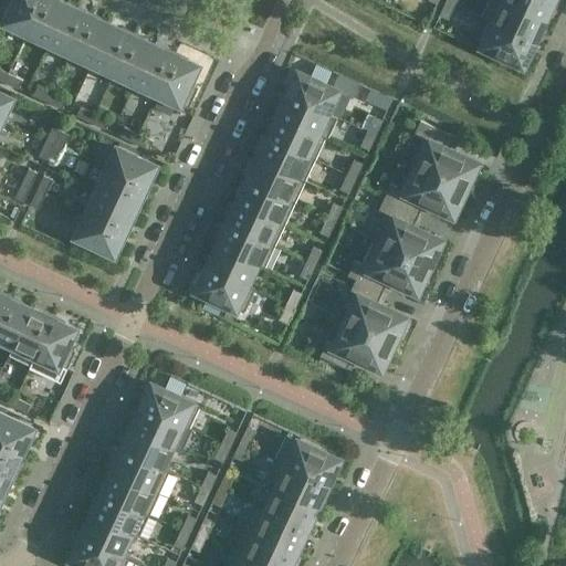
[(0,18),(28,31),(42,0),(14,0),(13,0),(3,0),(0,8),(0,18)]
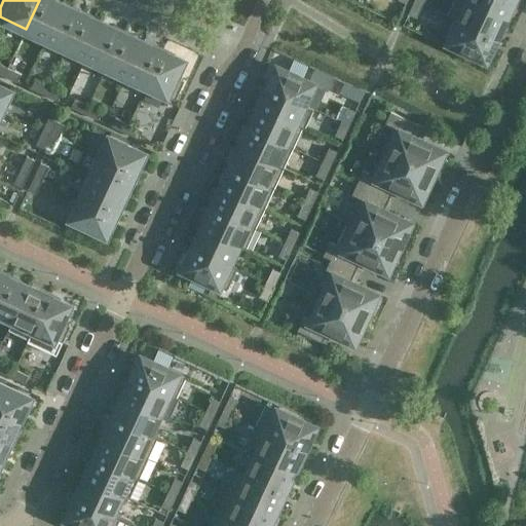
[(46,38),(63,3),(55,0),(39,0),(26,29),(46,38)]
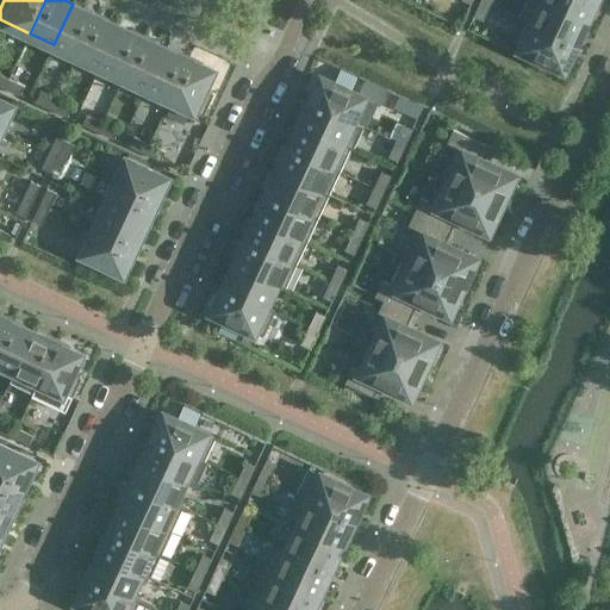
[(483,19),(490,4),(481,0),(480,0),(473,16),(483,19)]
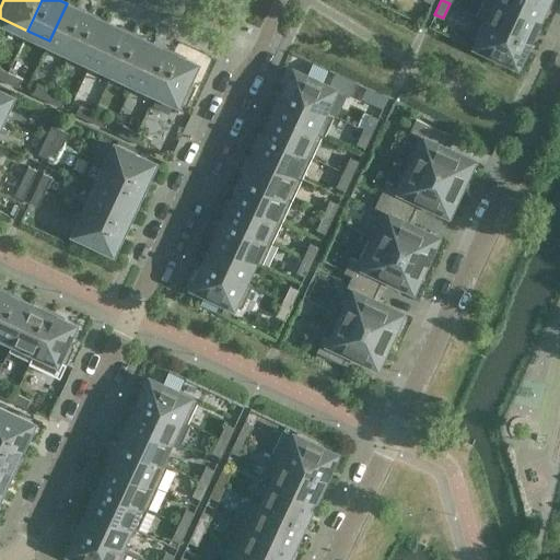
[(537,22),(539,18),(501,0),(483,0),(476,15),(526,38),(529,30),(533,31),(537,22)]
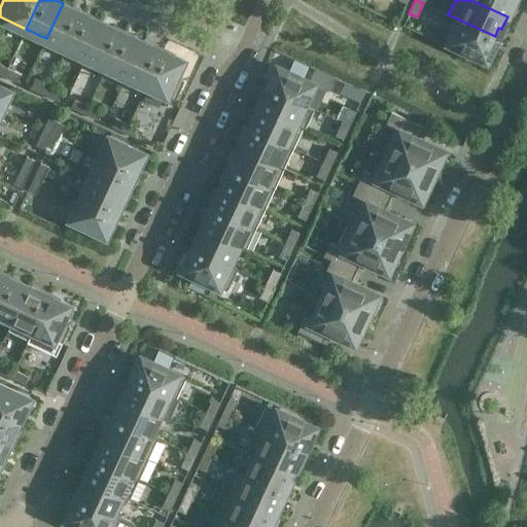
[(511,2),(512,0),(471,0),(507,16),(510,12),(508,12),(513,4),(511,2)]
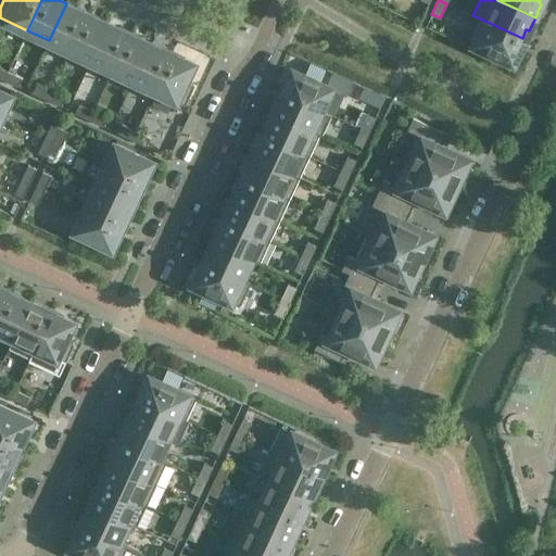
[(70,51),(87,13),(66,3),(49,40),(70,51)]
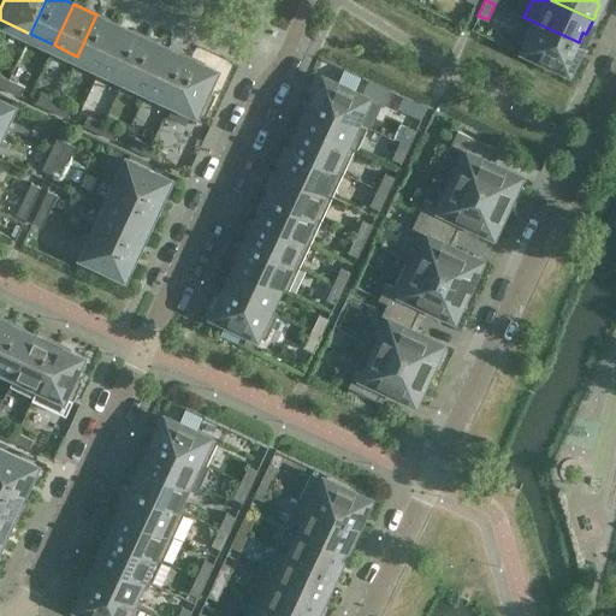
[(101,67),(120,25),(96,15),(77,57),(101,67)]
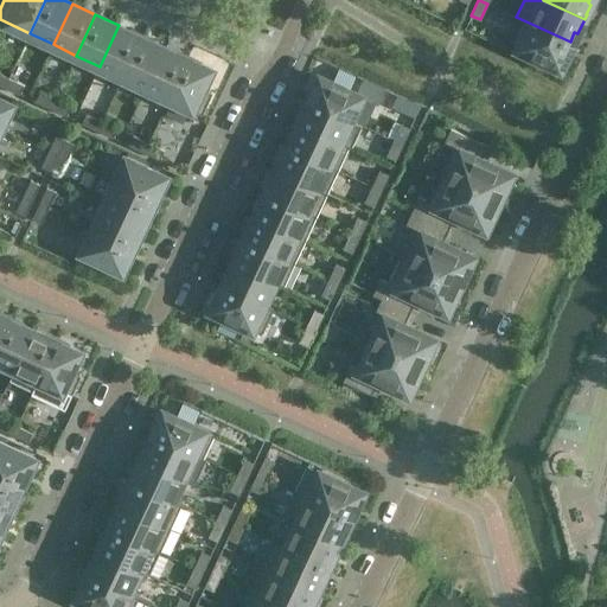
[(566,52),(570,42),(516,17),(516,18),(524,23),(513,45),(515,46),(516,46),(518,48),(517,49),(561,69),(563,64),(568,53),(566,52)]
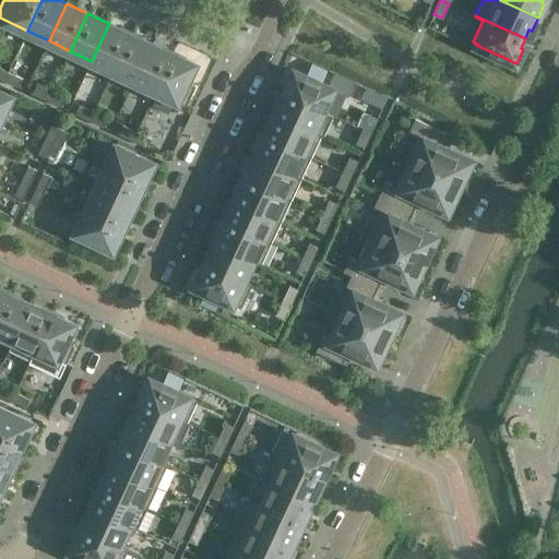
[(113,71),(130,34),(109,23),(92,61),(113,71)]
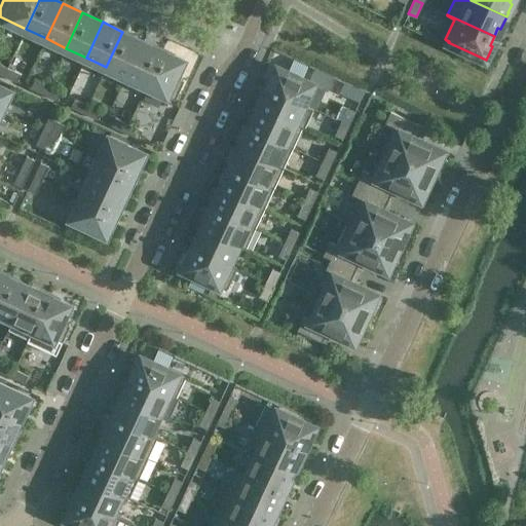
[(126,76),(143,41),(122,32),(106,67),(126,76)]
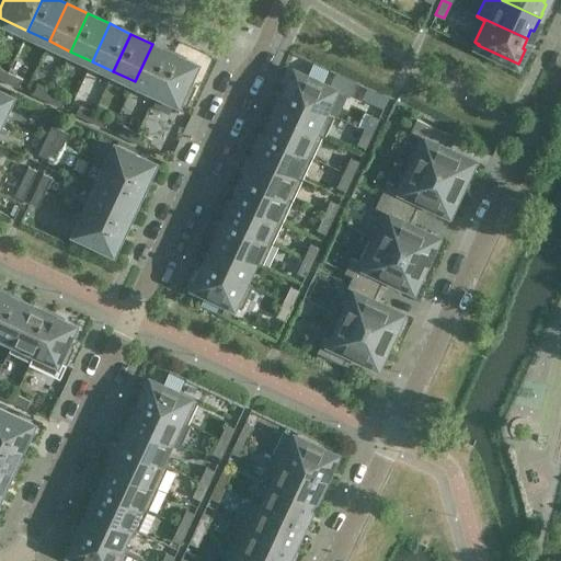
[(156,91),(174,54),(152,44),(135,81),(156,91)]
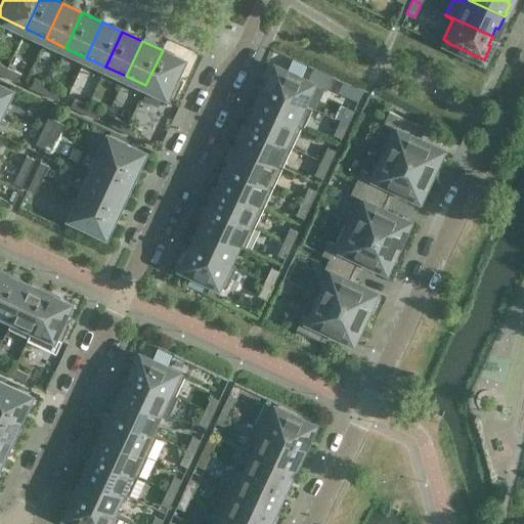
[(175,98),(184,80),(175,77),(183,59),(163,50),(145,85),(175,98)]
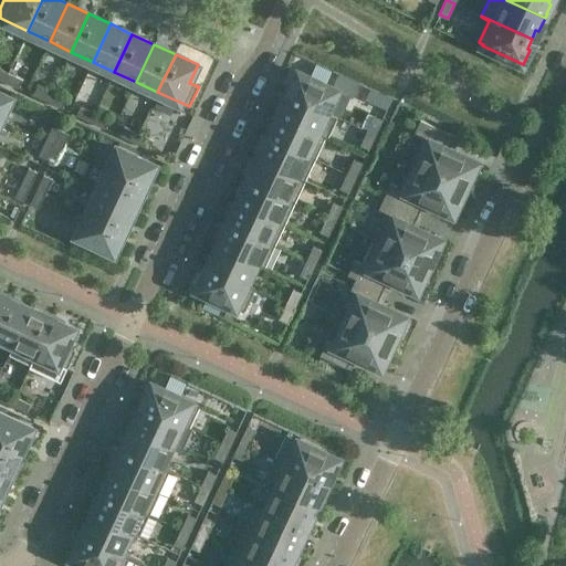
[(327,112),(338,88),(327,84),(333,71),(315,62),(310,75),(299,71),(292,84),(295,85),(291,94),(327,112)]
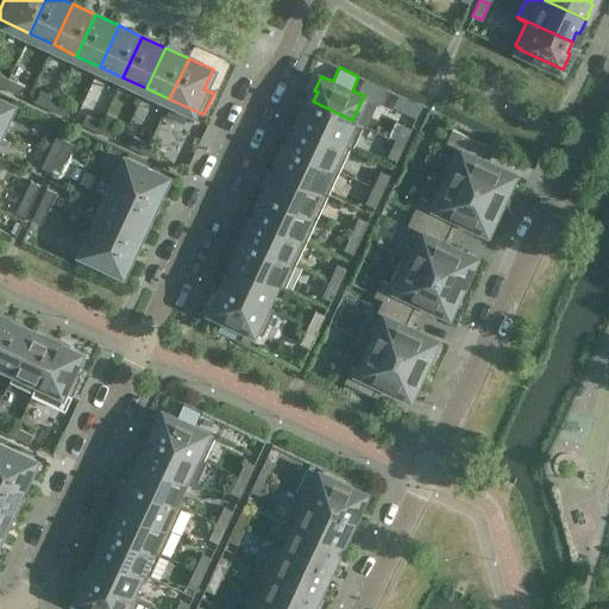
[(25,85),(10,77),(5,87),(20,94),(25,85)]
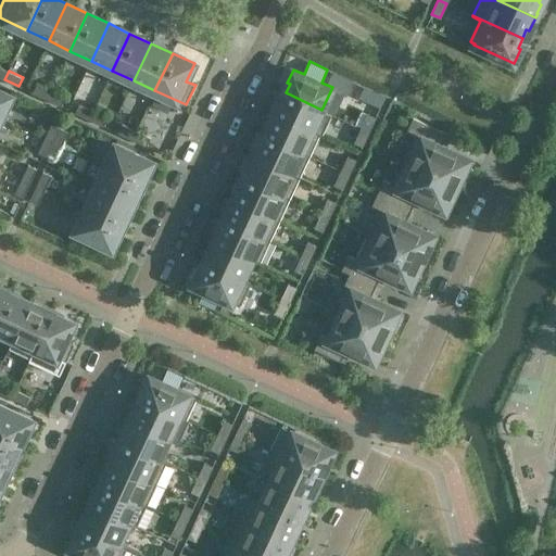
[(47,99),(51,91),(36,85),(33,92),(47,99)]
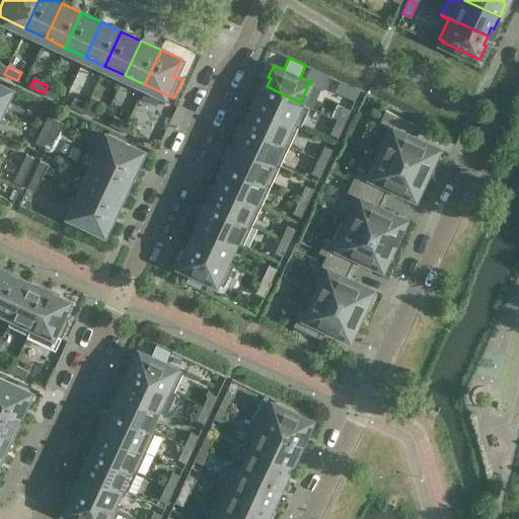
[(0,83),(0,108),(1,109),(11,88),(0,83)]
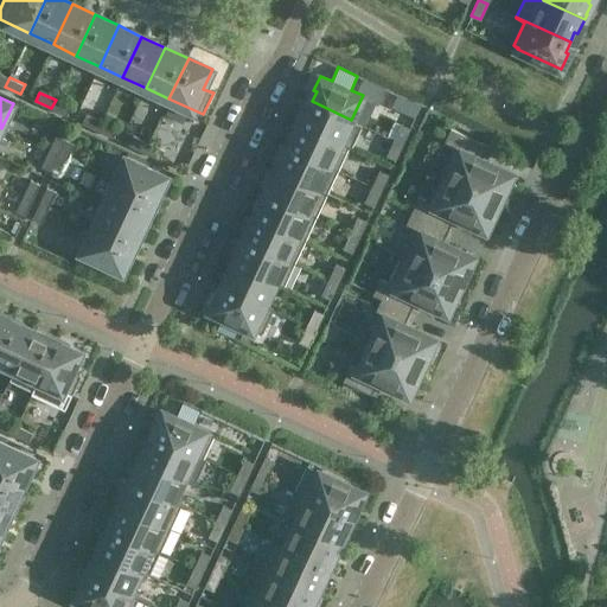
[(404,98),(398,109),(415,117),(421,106),(404,98)]
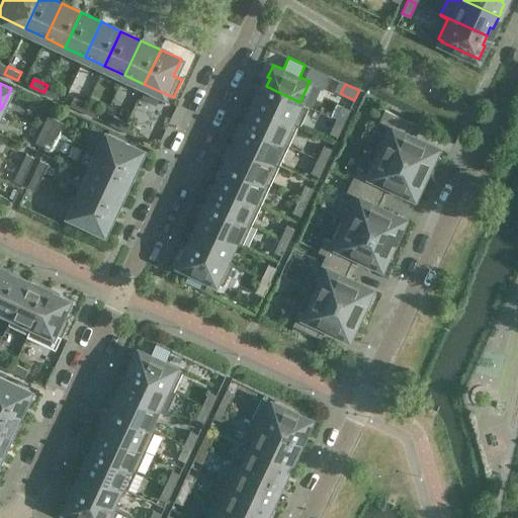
[(61,91),(48,85),(44,92),(57,99),(61,91)]
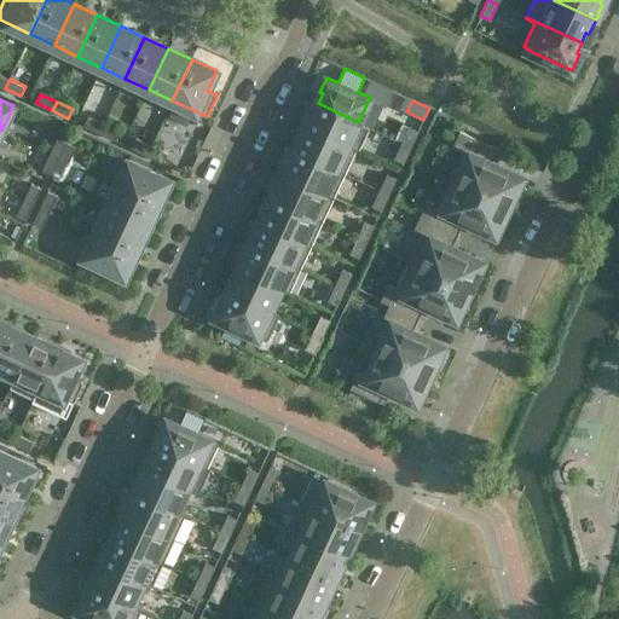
[(347,144),(358,122),(318,103),(313,114),(310,111),(304,126),(356,150),(356,149),(347,144)]
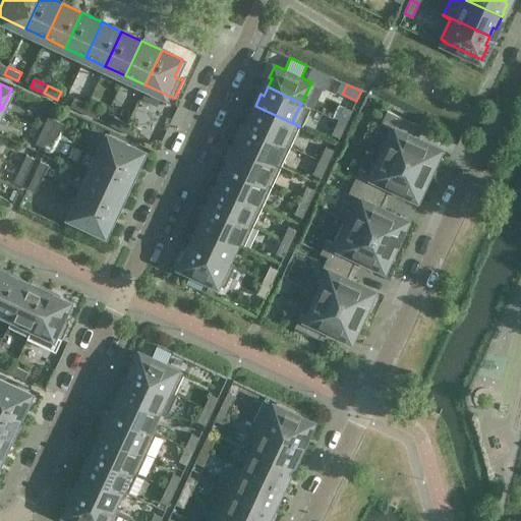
[(70,106),(83,112),(88,104),(74,98),(70,106)]
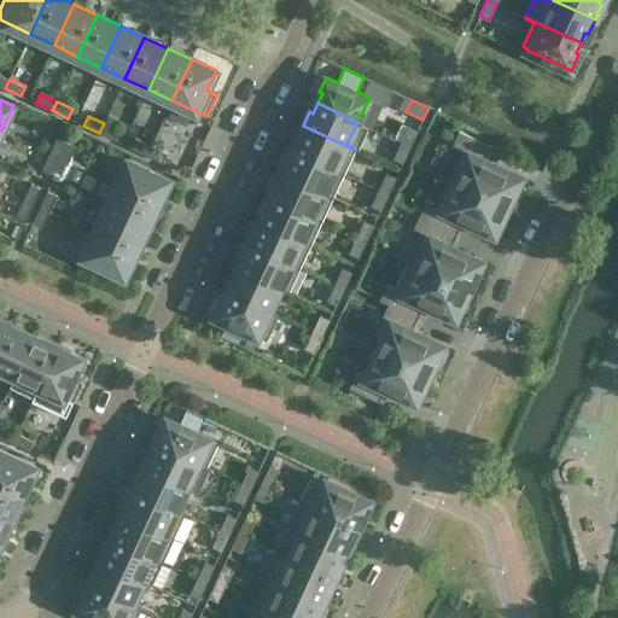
[(120,130),(104,123),(99,133),(116,140),(120,130)]
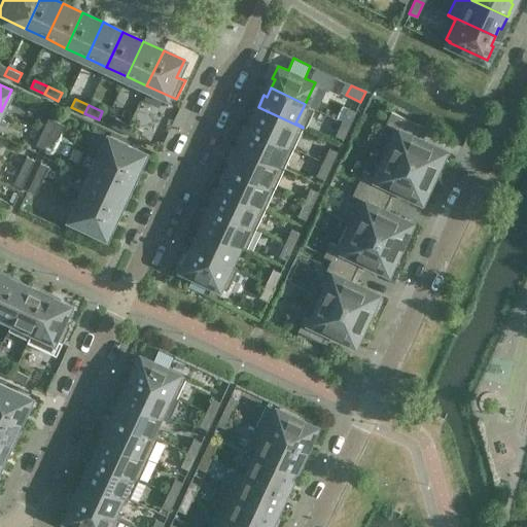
[(303,128),(258,107),(253,118),(255,119),(252,129),(293,147),(303,128)]
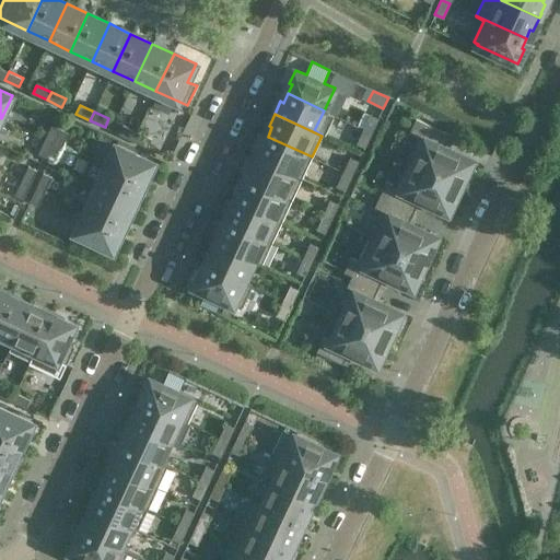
[(372,132),(378,118),(370,114),(363,129),(372,132)]
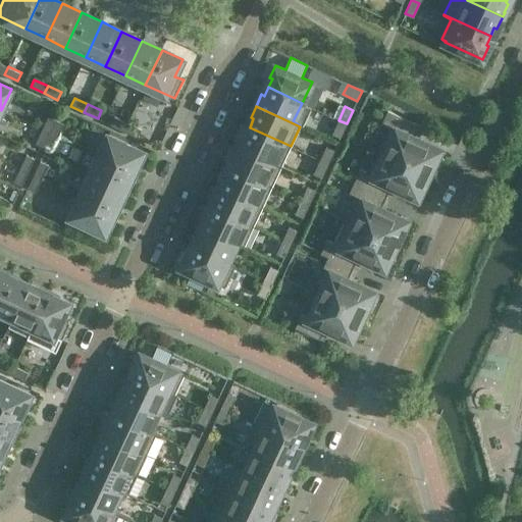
[(414,137),(420,125),(387,110),(381,123),(388,126),(377,149),(429,173),(440,149),(414,137)]
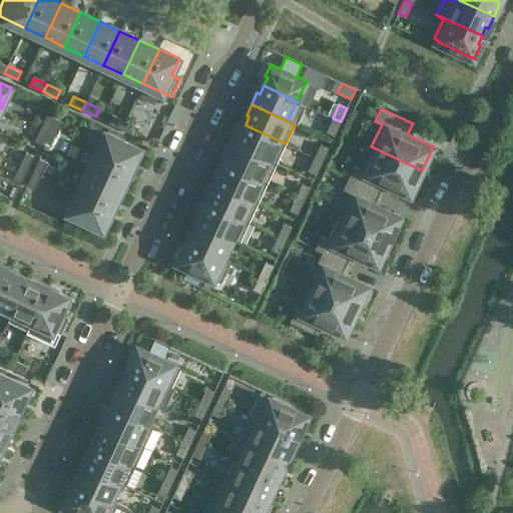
[(49,130),(55,117),(47,113),(41,127),(49,130)]
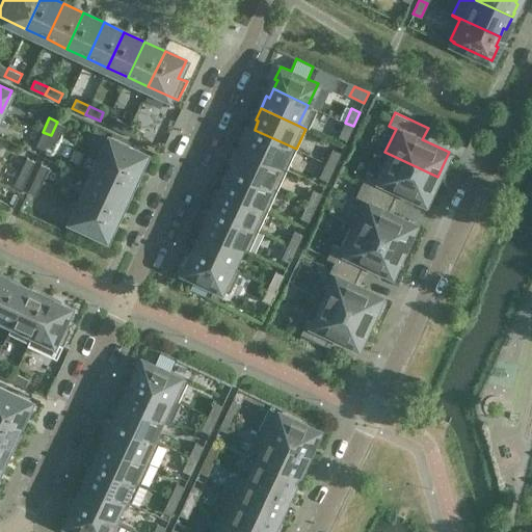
[(126,133),(130,125),(116,118),(112,127),(126,133)]
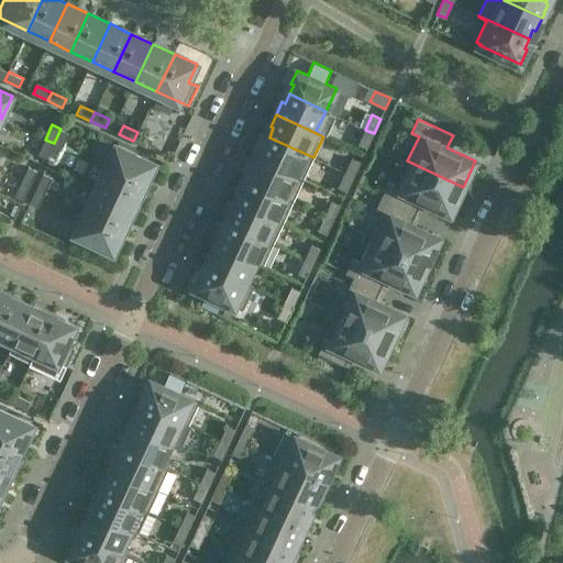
[(69,133),(61,129),(54,143),(63,147),(69,133)]
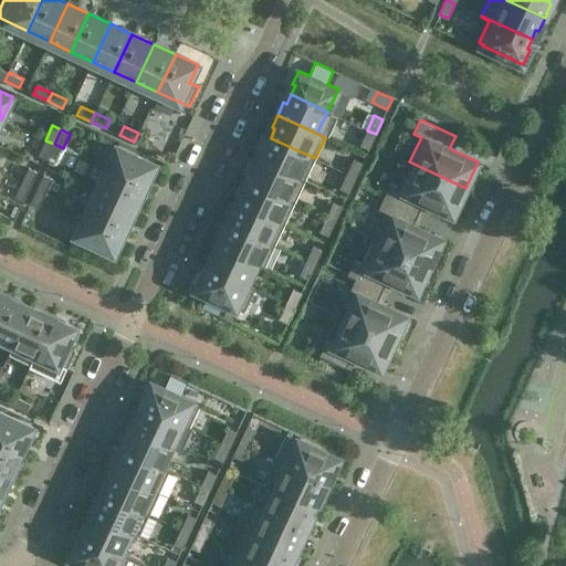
[(369,149),(376,134),(367,130),(360,145),(369,149)]
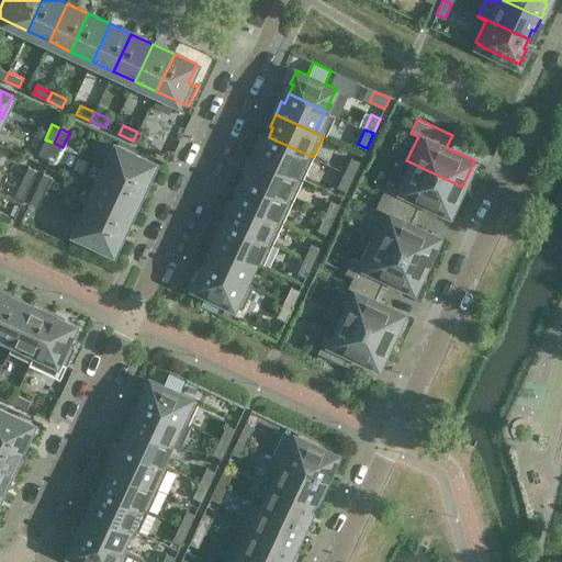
[(152,139),(137,132),(133,141),(148,147),(152,139)]
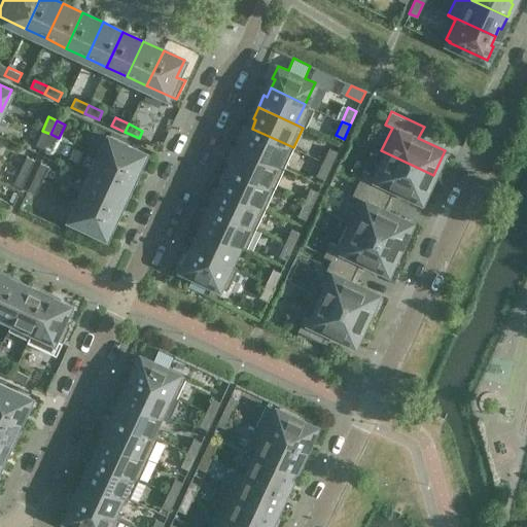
[(293,147),(252,129),(248,137),(245,136),(240,147),(284,168),(293,147)]
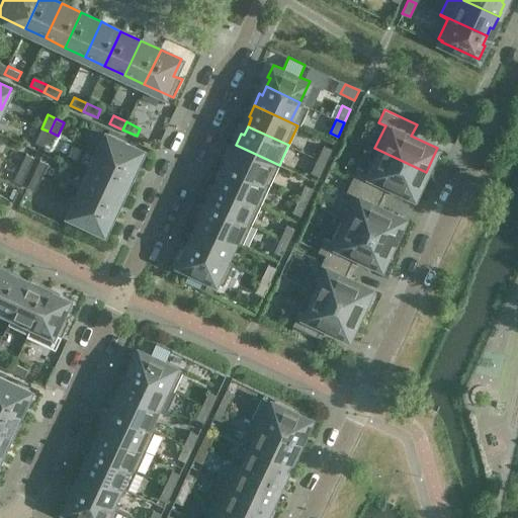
[(44,145),(50,132),(41,128),(35,142),(44,145)]
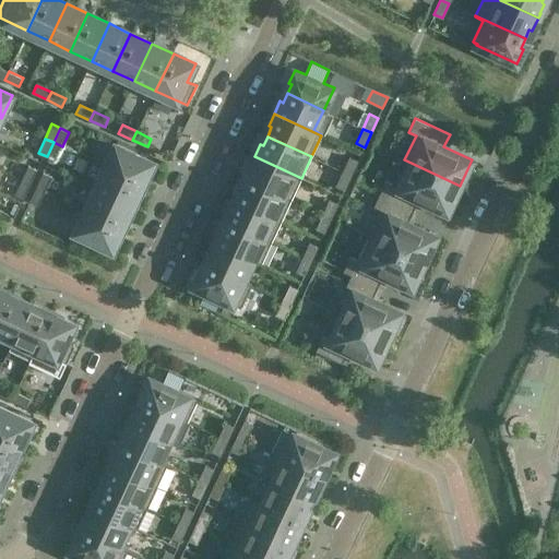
[(55,161),(62,146),(54,142),(47,156),(55,161)]
